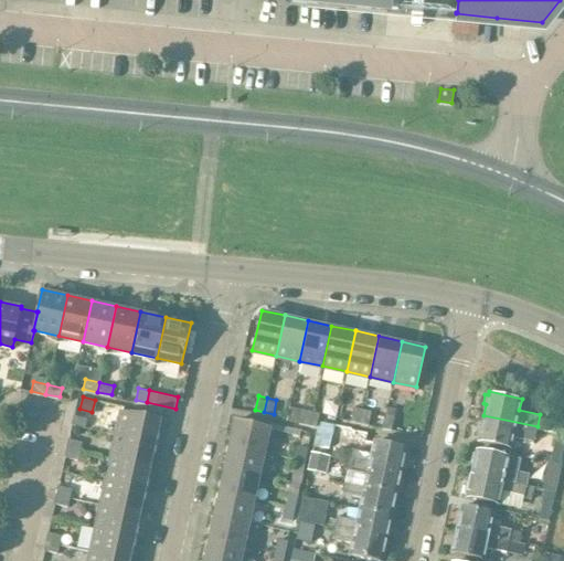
[(317,424),(320,410),(290,403),(287,417),(317,424)]
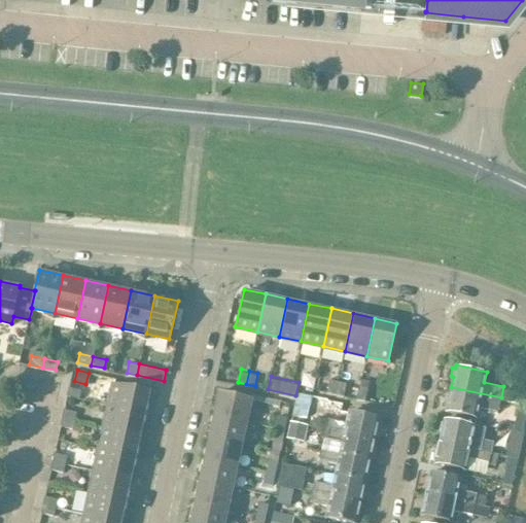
[(336,391),(339,378),(329,376),(327,389),(336,391)]
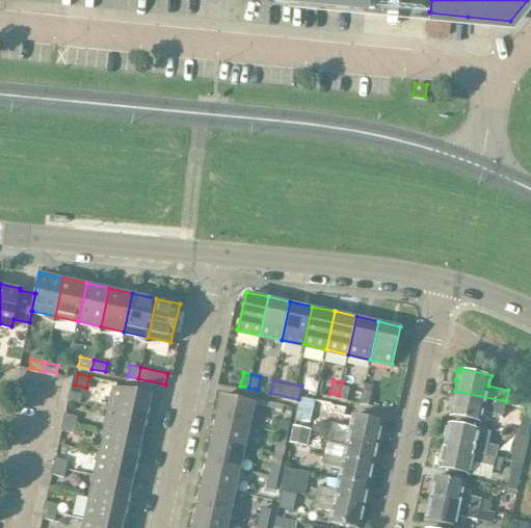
[(347,397),(350,384),(342,381),(339,395),(347,397)]
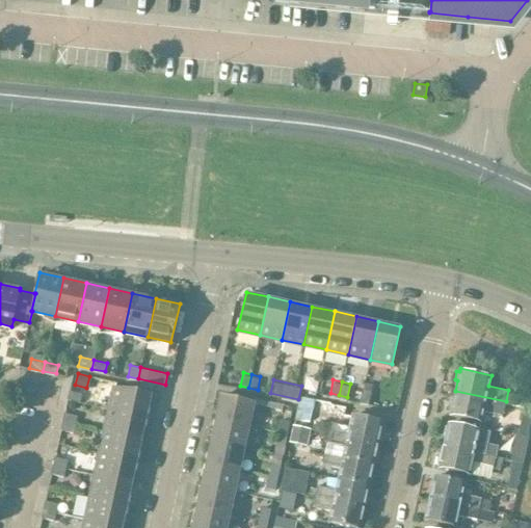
[(147,415),(152,393),(113,385),(108,406),(147,415)]
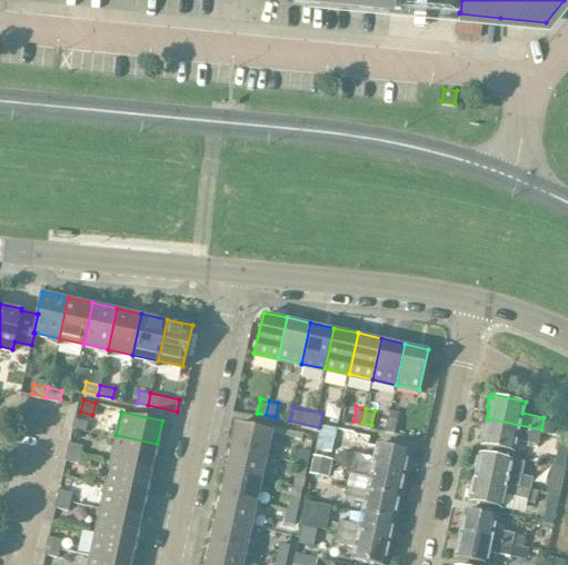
[(395,430),(398,416),(388,414),(386,428),(395,430)]
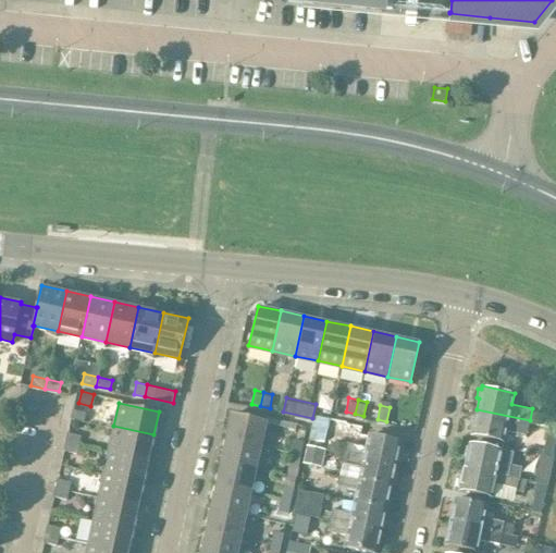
[(84,419),(86,410),(73,408),(71,417),(84,419)]
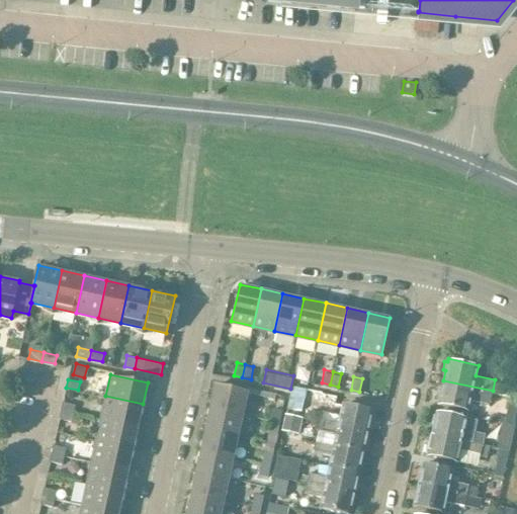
[(490,403),(493,391),(443,380),(441,391),(438,391),(436,399),(439,400),(439,403),(468,409),(471,399),(490,403)]
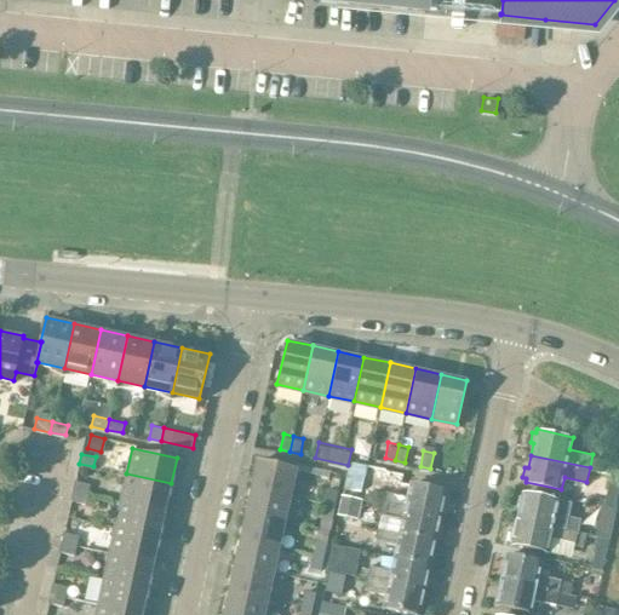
[(291,493),(297,467),(258,459),(252,484),(291,493)]
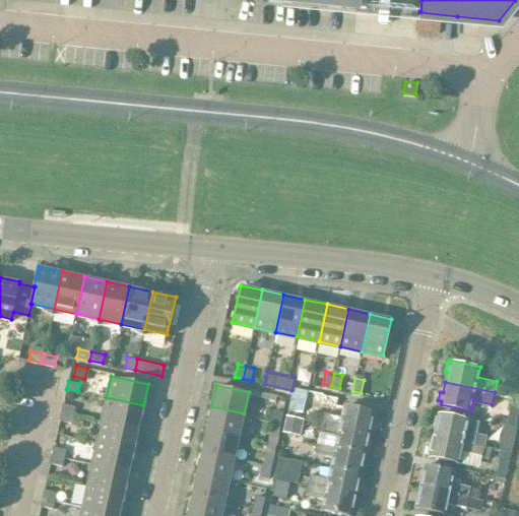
[(303,409),(306,397),(322,400),(324,392),(295,386),(289,407),(303,409)]
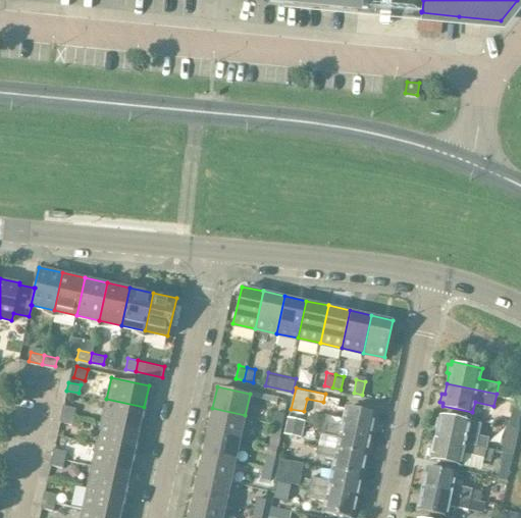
[(518,424),(520,413),(520,400),(514,398),(509,422),(518,424)]
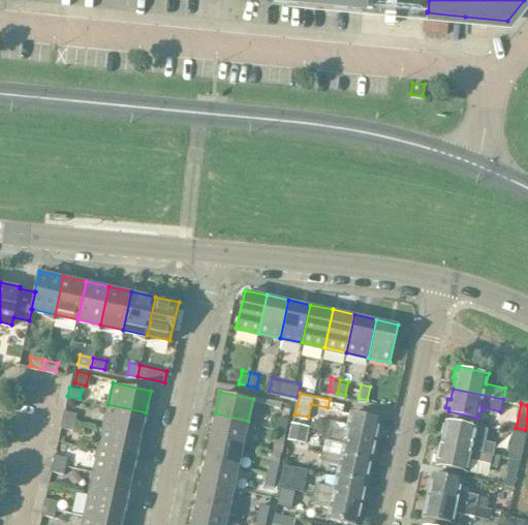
[(141,434),(146,412),(107,404),(103,426),(141,434)]
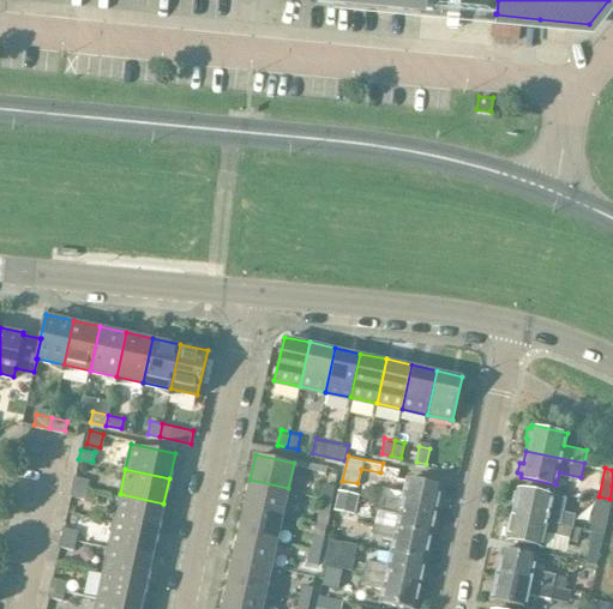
[(86,487),(89,478),(74,475),(73,484),(86,487)]
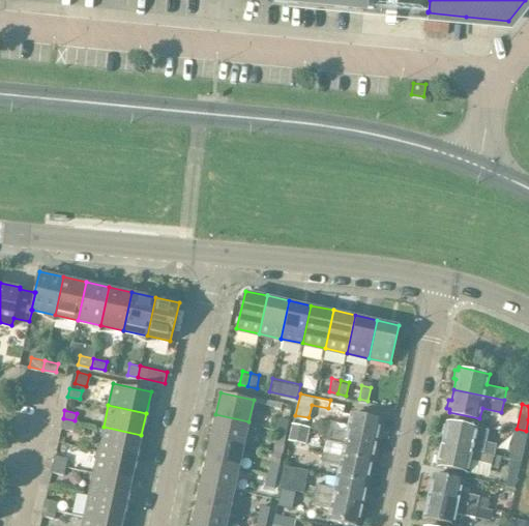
[(377,440),(382,418),(351,411),(348,422),(330,418),(328,430),(377,440)]
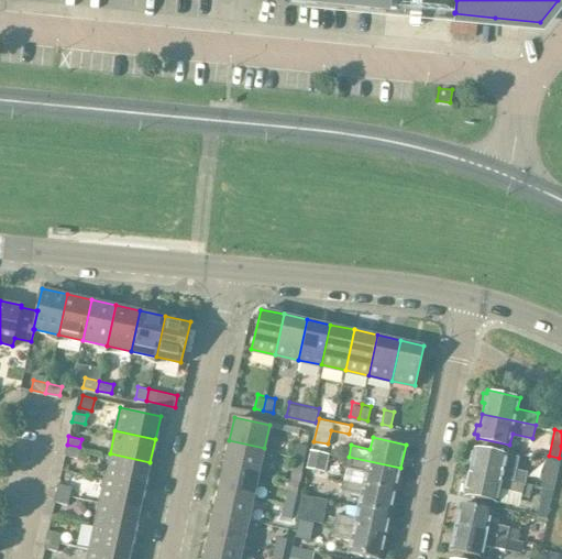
[(260,472),(264,448),(229,440),(224,463),(260,472)]
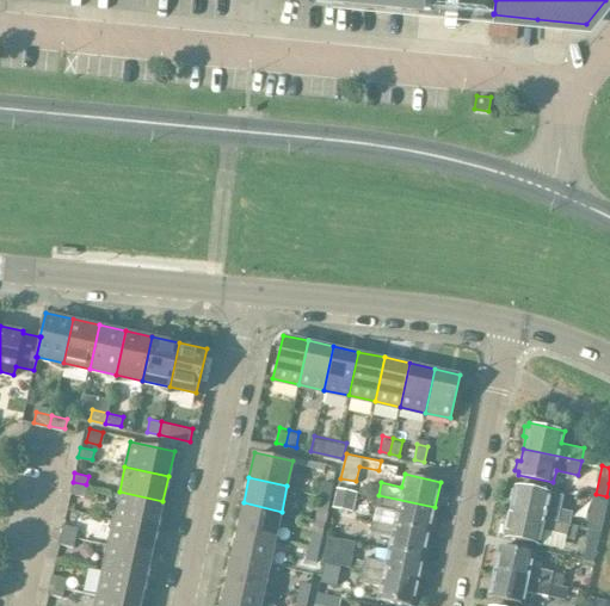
[(331,495),(334,480),(322,477),(319,493),(331,495)]
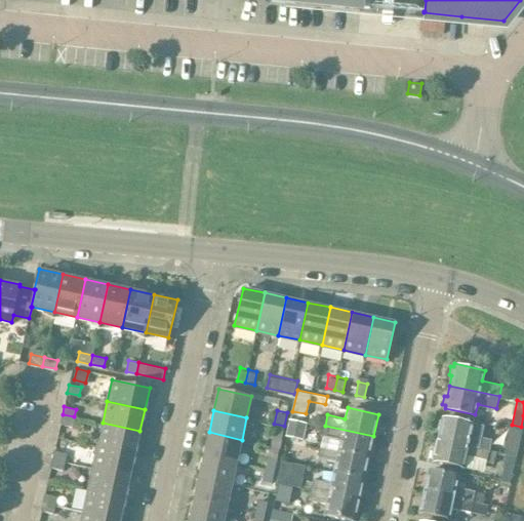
[(73,425),(74,416),(63,414),(61,423),(73,425)]
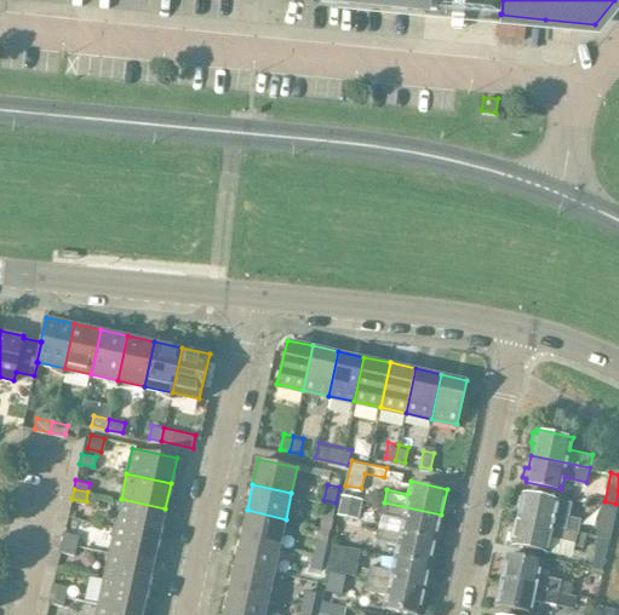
[(572,501),(560,499),(523,490),(522,494),(519,494),(517,504),(520,504),(517,517),(578,530),(582,517),(568,515),(572,501)]
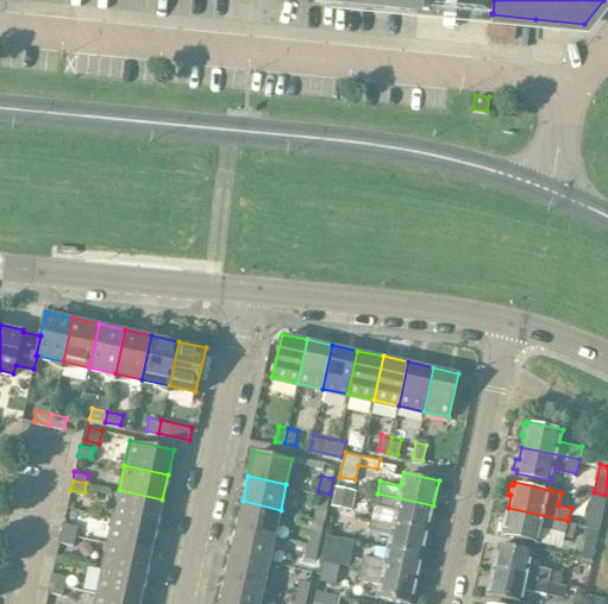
[(352,505),(356,489),(338,485),(334,502),(352,505)]
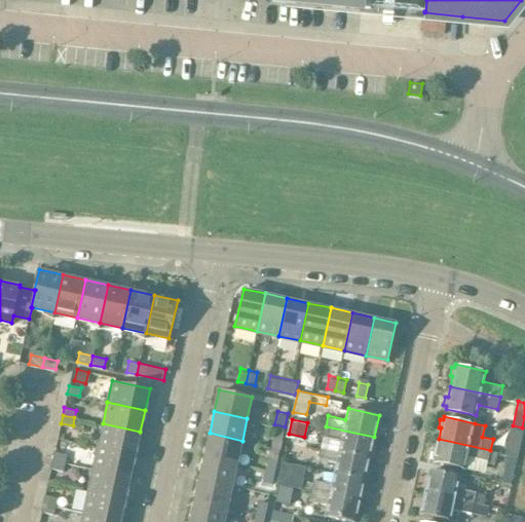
[(136,453),(140,432),(103,423),(98,445),(136,453)]
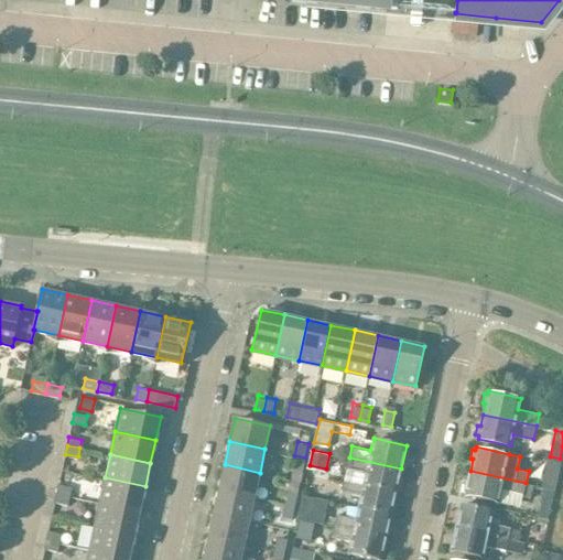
[(300,481),(305,458),(294,455),(290,478),(300,481)]
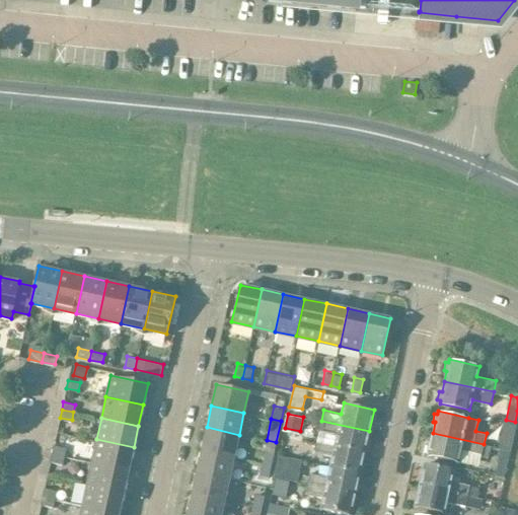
[(364,451),(369,431),(321,421),(319,430),(337,434),(334,444),(364,451)]
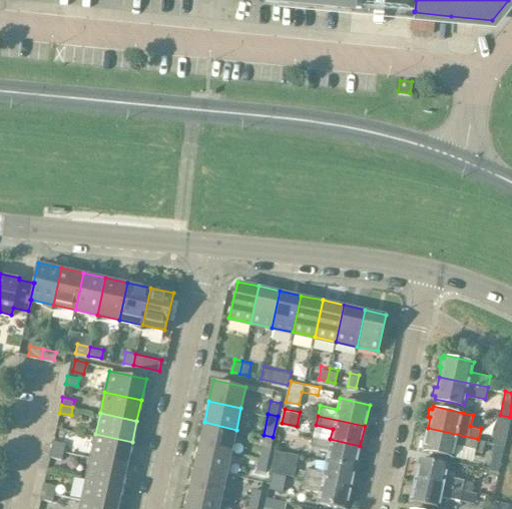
[(493,441),(504,444),(510,420),(498,418),(493,441)]
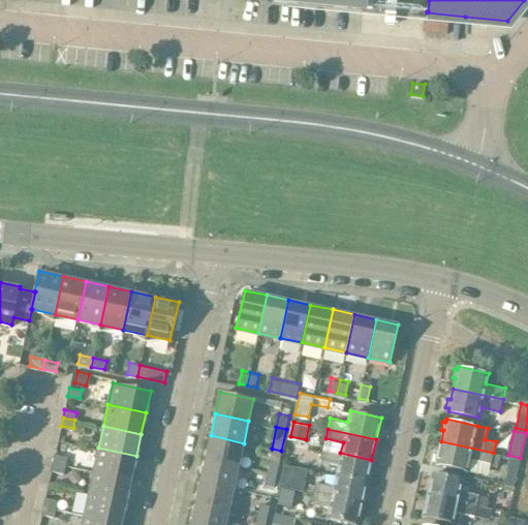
[(239,465),(244,443),(211,435),(206,458),(239,465)]
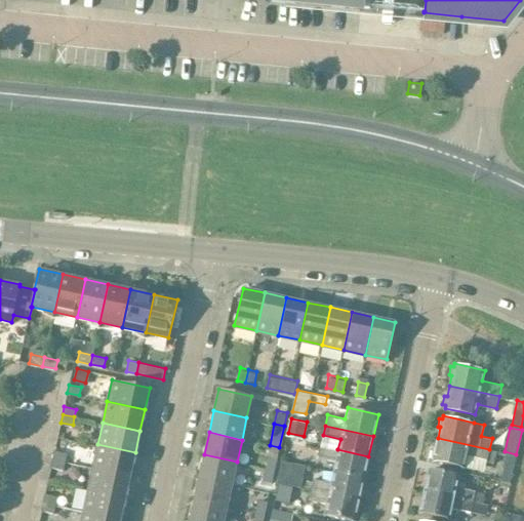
[(433,447),(431,456),(434,456),(433,459),(464,466),(485,471),(487,461),(489,449),(438,438),(436,448),(433,447)]
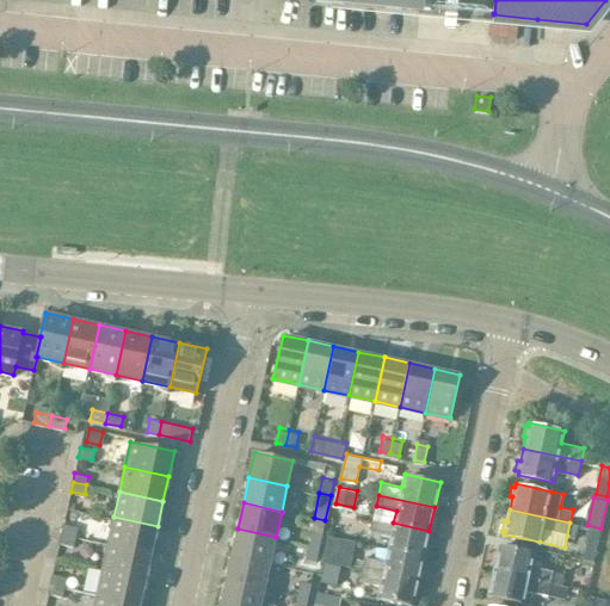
[(152,552),(158,526),(114,517),(108,543),(152,552)]
